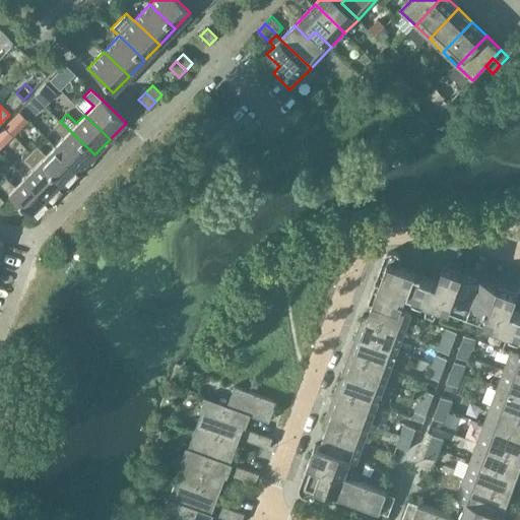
[(54,146),(80,171),(94,154),(60,121),(53,128),(63,137),(54,146)]
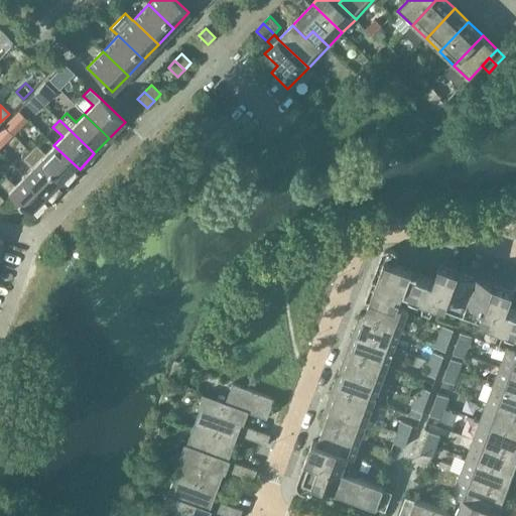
[(29,151),(63,184),(80,169),(53,145),(45,153),(35,144),(29,151)]
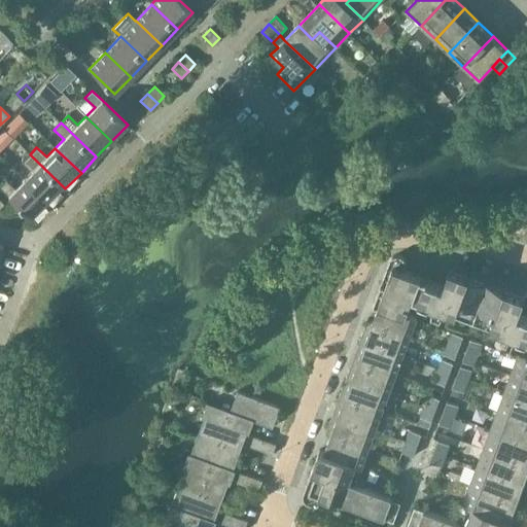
[(65,188),(30,154),(23,162),(33,171),(24,180),(50,205),(65,188)]
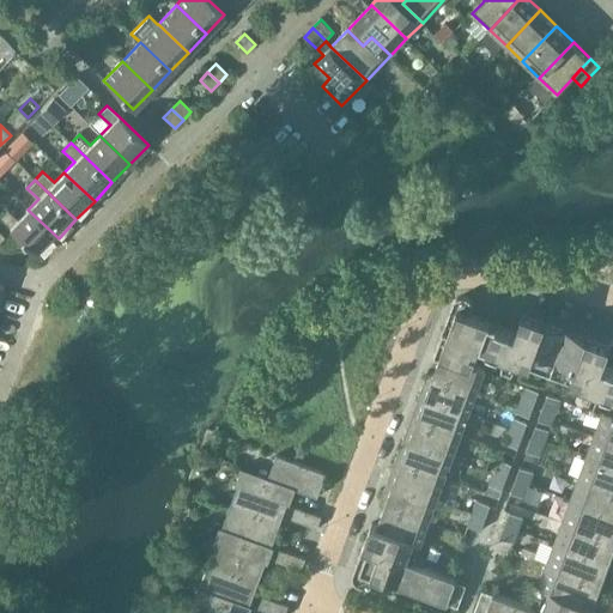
[(59,238),(28,210),(18,219),(6,208),(0,214),(0,218),(10,228),(10,229),(40,258),(59,238)]
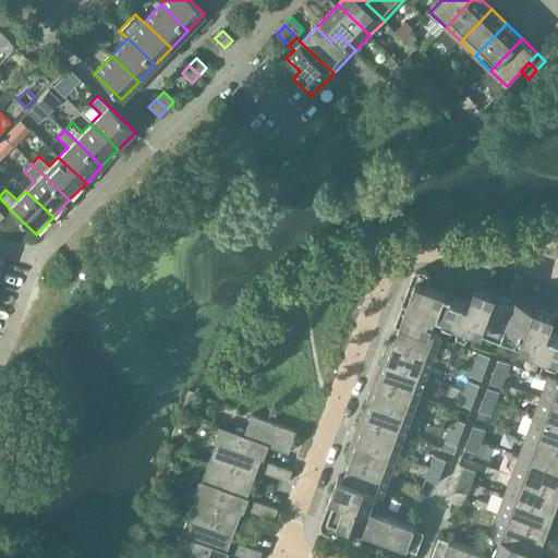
[(413,276),(396,322),(401,324),(402,323),(431,334),(432,332),(437,315),(462,324),(457,338),(466,342),(472,327),(532,350),(526,364),(537,368),(543,354),(557,360),(557,335),(550,331),(556,316),(475,287),(470,302),(428,287),(429,283),(431,281),(431,280),(429,277),(428,275),(427,273),(424,271),(422,270),(420,270),(417,271),(416,273),(414,274),(413,276)]
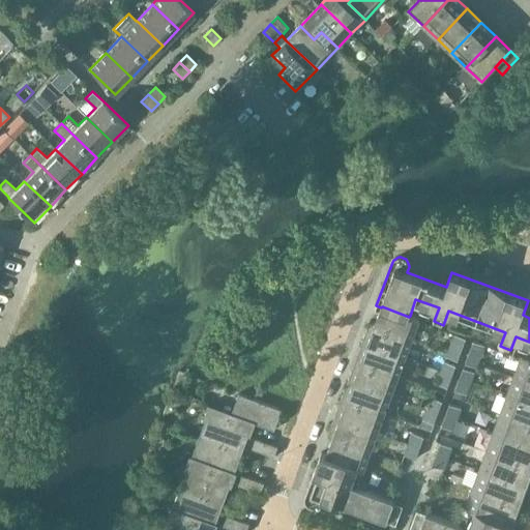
[(375,324),(413,339),(420,320),(410,316),(409,317),(382,306),(381,307),(375,324)]
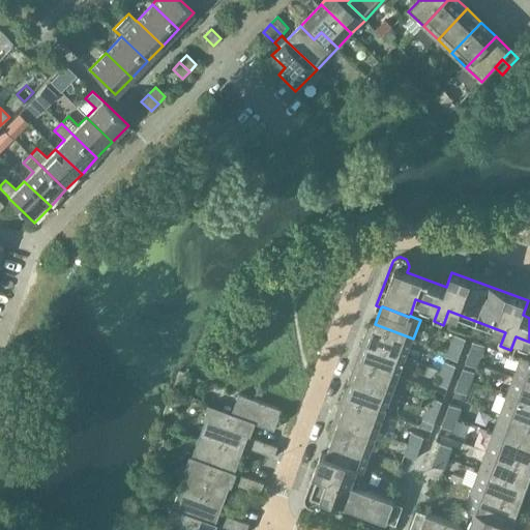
[(363,342),(406,357),(413,339),(375,324),(370,322),(363,342)]
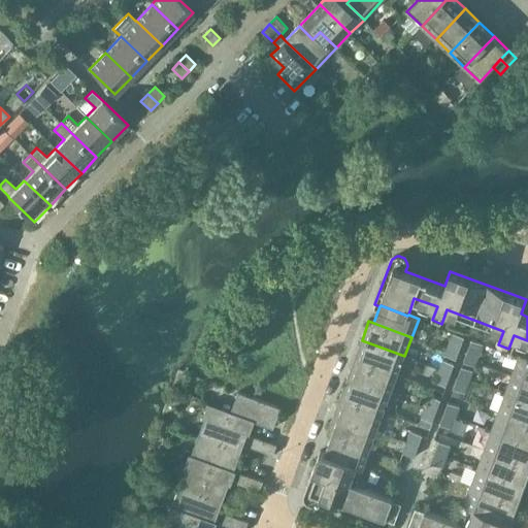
[(465,337),(454,333),(450,344),(461,349),(465,337)]
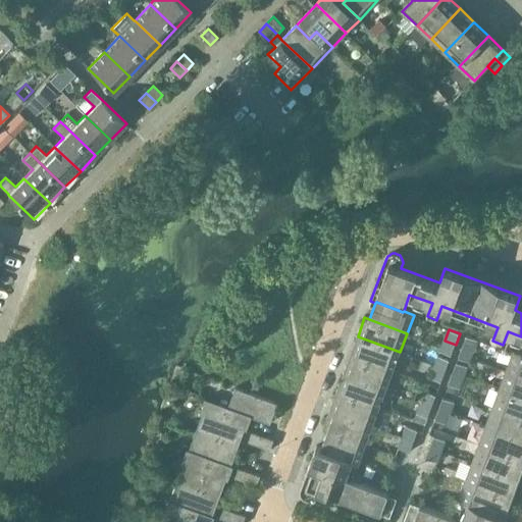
[(358,336),(351,355),(393,370),(400,352),(358,336)]
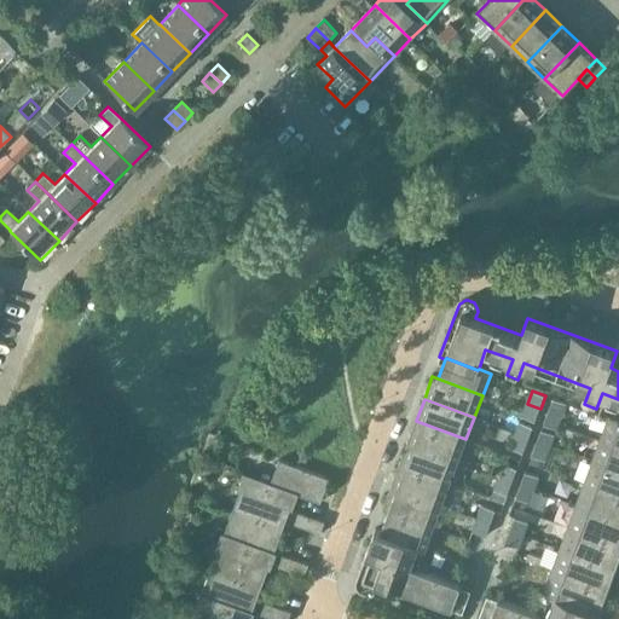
[(567,404),(554,399),(549,412),(562,417),(567,404)]
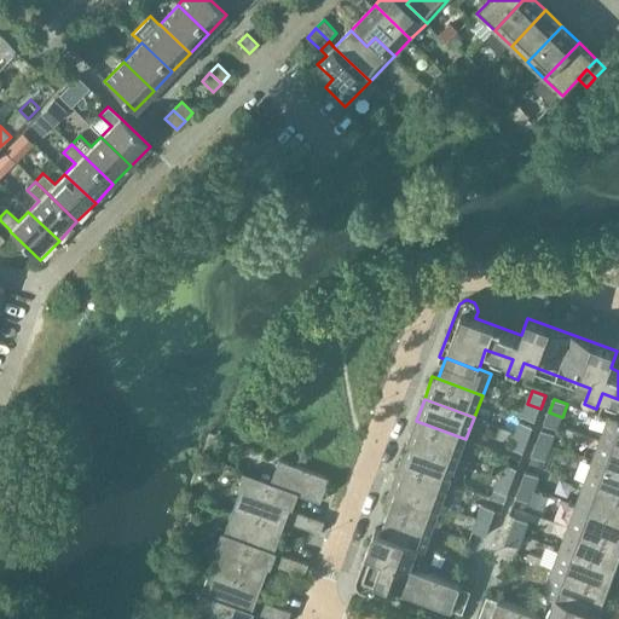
[(541,409),(527,404),(522,417),(536,422),(541,409)]
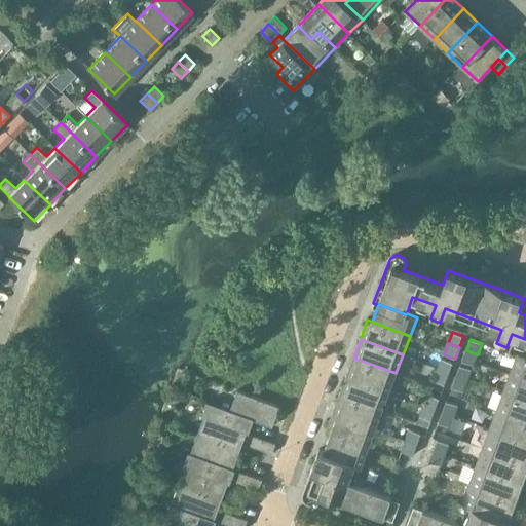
[(478,354),(466,350),(462,361),(474,365),(478,354)]
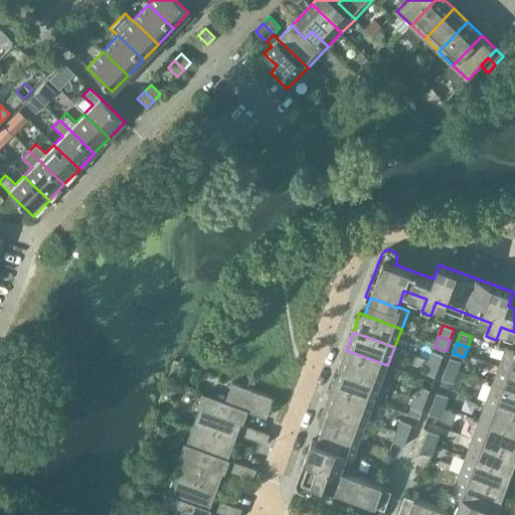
[(500,365),(514,371),(514,350),(507,347),(500,365)]
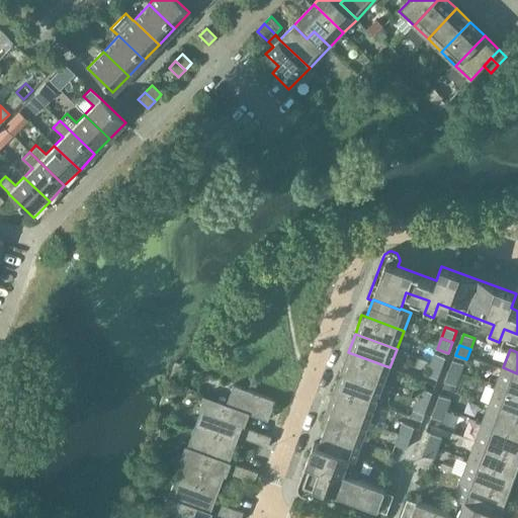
[(341,370),(383,386),(390,367),(348,352),(341,370)]
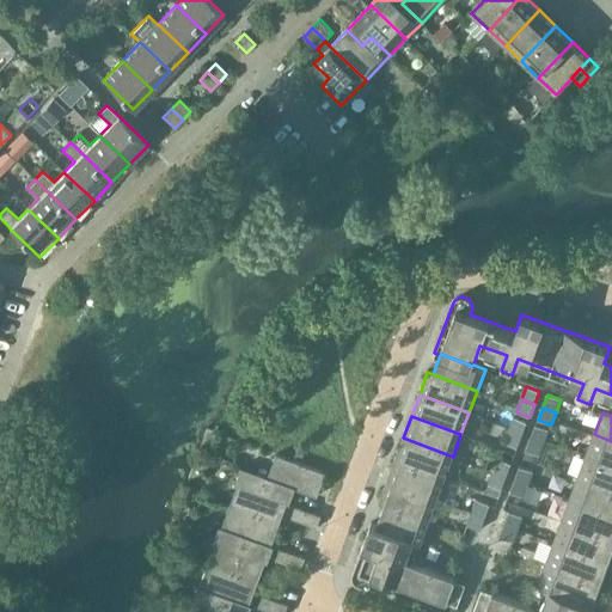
[(527,422),(514,417),(509,430),(522,435),(527,422)]
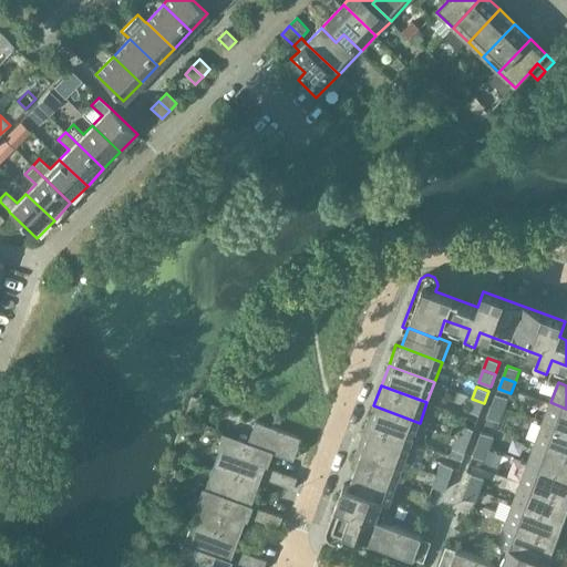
[(508,399),(496,394),(492,405),(504,410),(508,399)]
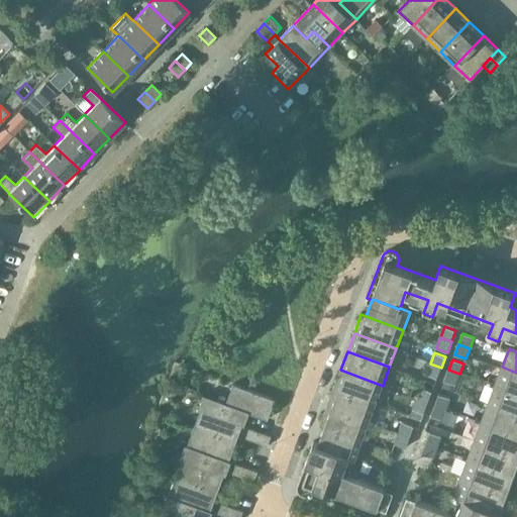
[(441,368),(430,364),(426,374),(437,378),(441,368)]
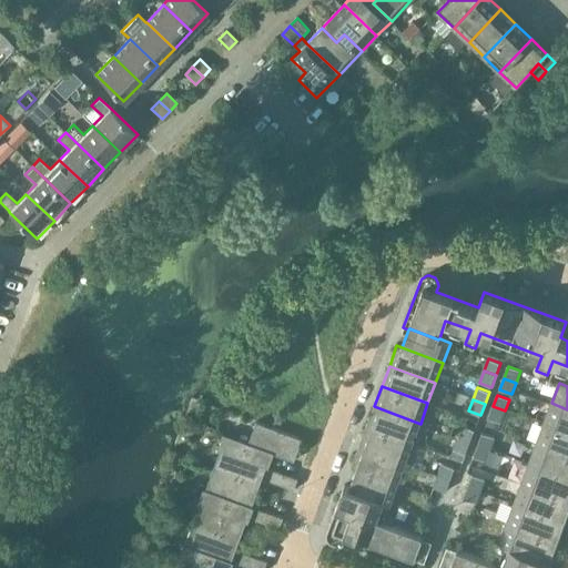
[(544,424),(567,433),(567,409),(551,403),(544,424)]
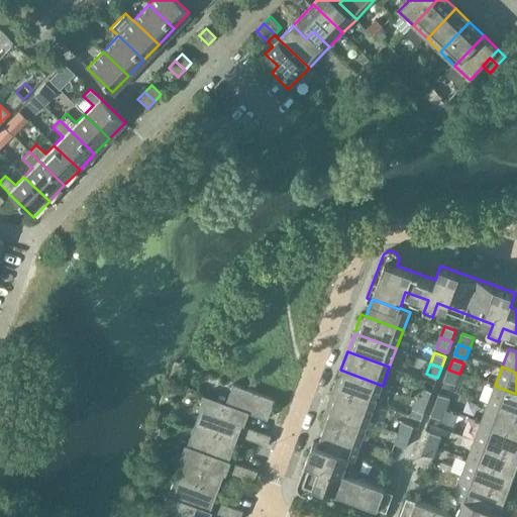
[(383,386),(340,370),(333,389),(376,404),(383,386)]
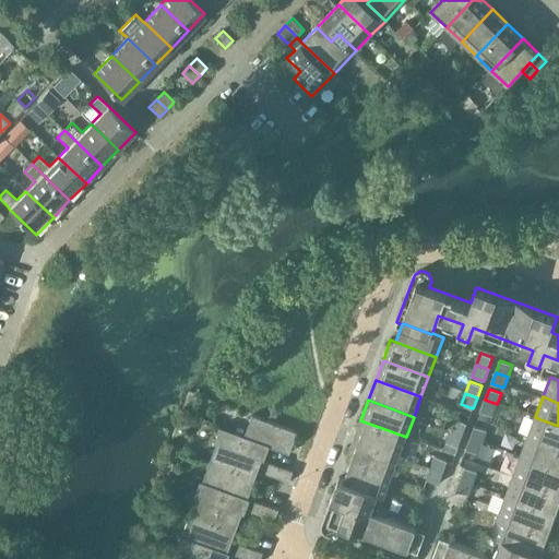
[(497,404),(485,400),(480,412),(492,416),(497,404)]
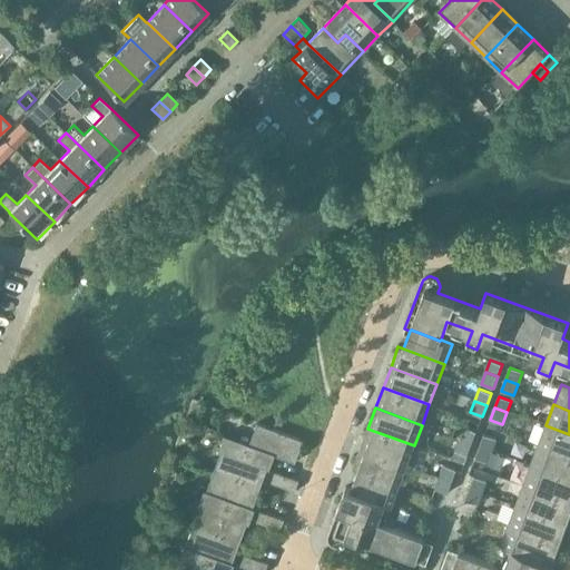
[(244,460),(268,469),(269,470),(275,455),(295,463),(304,441),(257,423),(249,444),(244,460)]
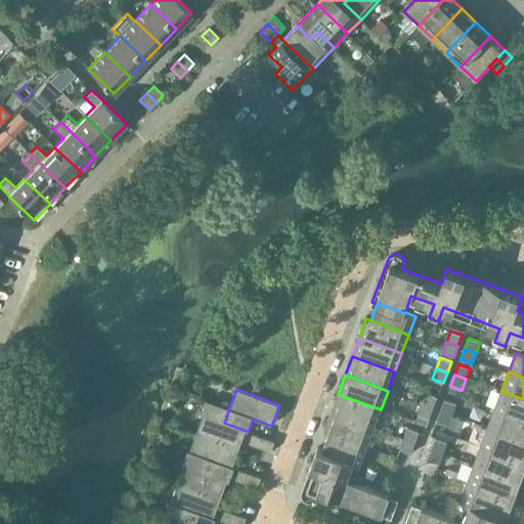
[(494,409),(523,420),(523,399),(501,391),(494,409)]
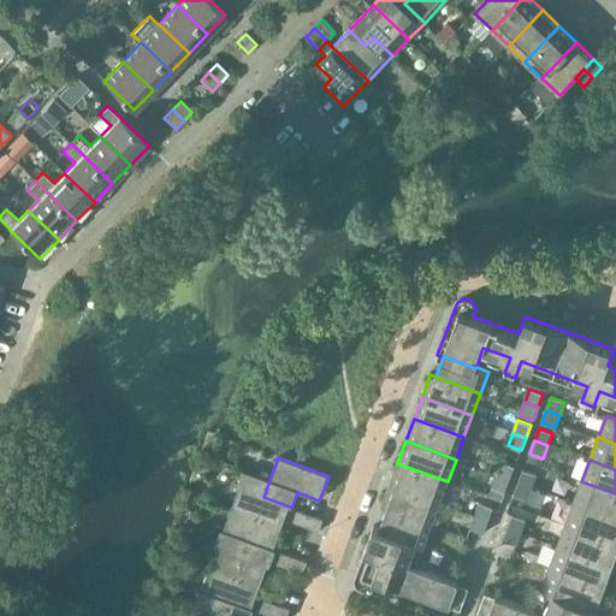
[(515,467),(502,462),(497,474),(510,479),(515,467)]
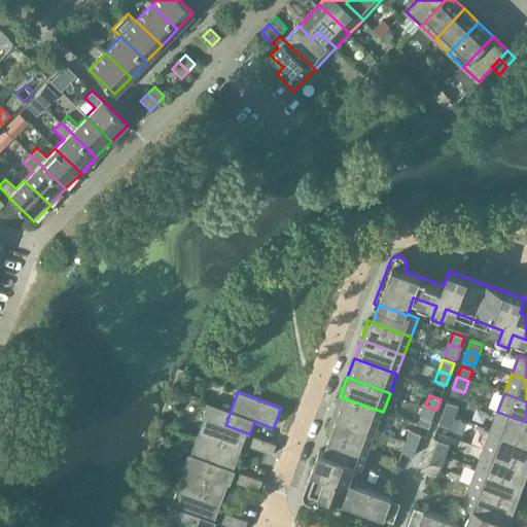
[(340,396),(332,415),(376,431),(383,412),(340,396)]
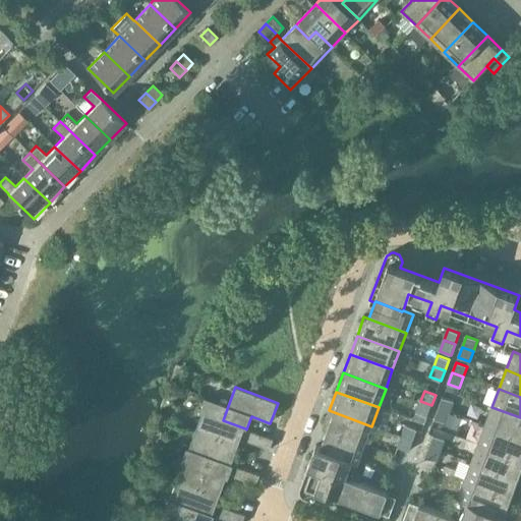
[(454,402),(443,397),(439,408),(450,412),(454,402)]
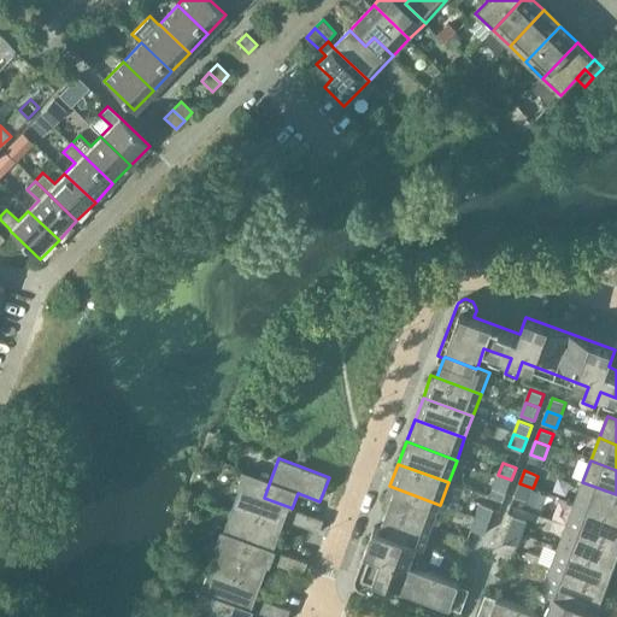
[(240,489),(231,510),(282,529),(291,507),(264,498),(270,481),(244,471),(238,488),(240,489)]
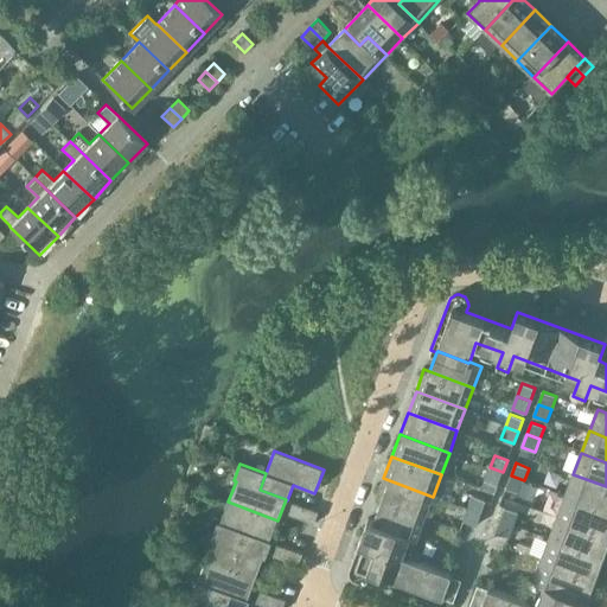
[(503,472),(490,467),(485,480),(498,485),(503,472)]
